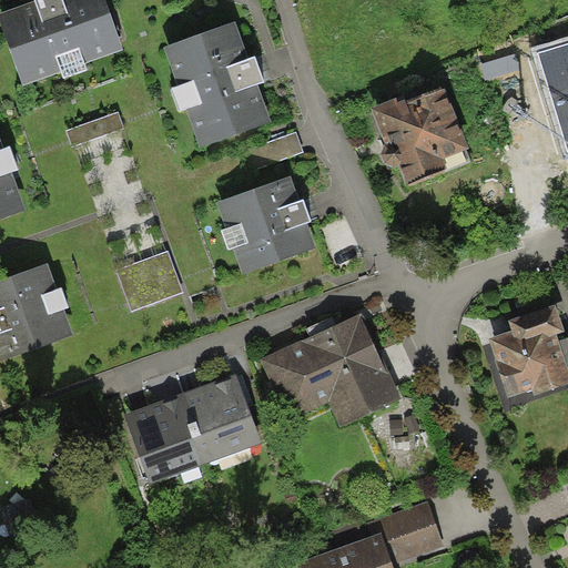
[(34,0),(0,12),(0,23),(22,85),(62,71),(57,57),(79,48),(84,63),(123,49),(104,0),(34,0)]
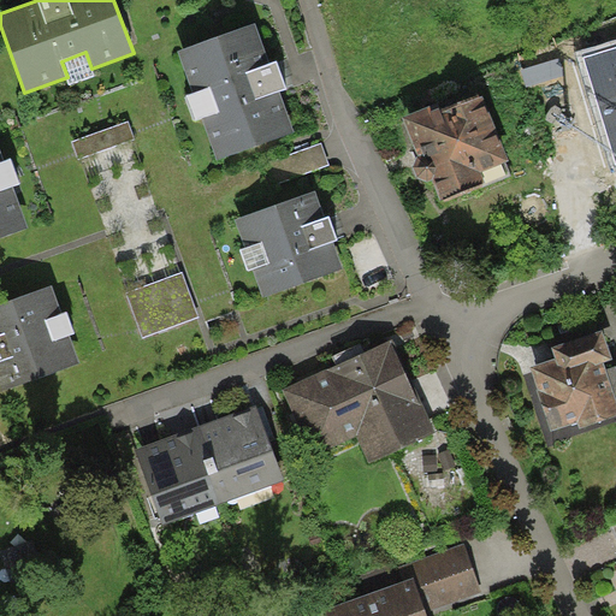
[(255,22),(178,51),(194,94),(211,88),(219,112),(202,118),(218,160),(296,131),(280,90),(286,88),(282,75),(277,61),(271,63),(255,22)]
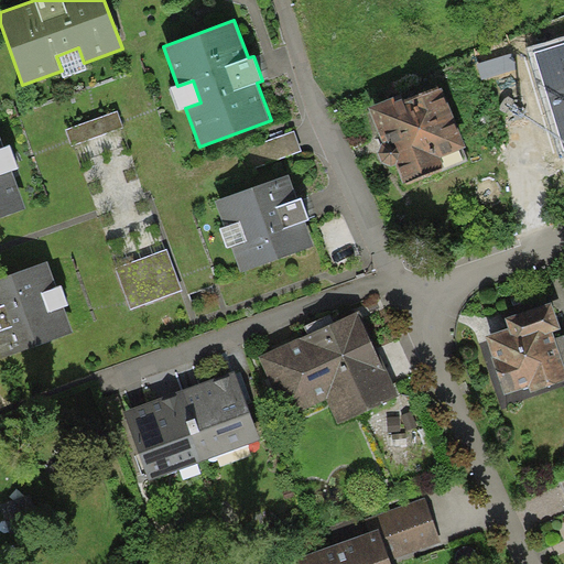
[(563,43),(534,53),(563,150),(563,149),(563,43)]
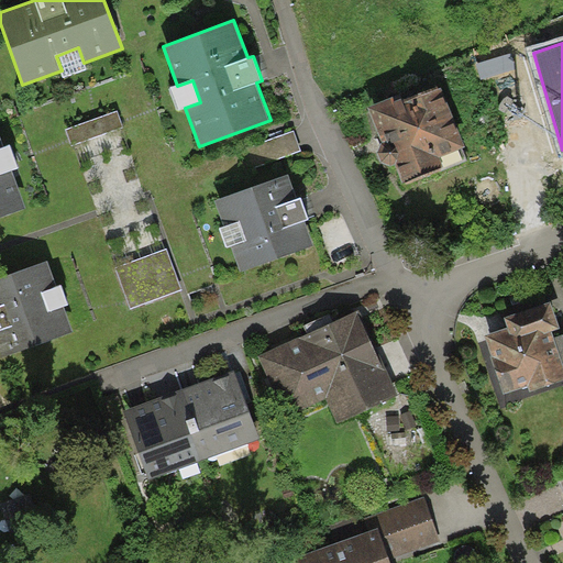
[(511,53),(476,63),(481,79),(516,69),(511,53)]
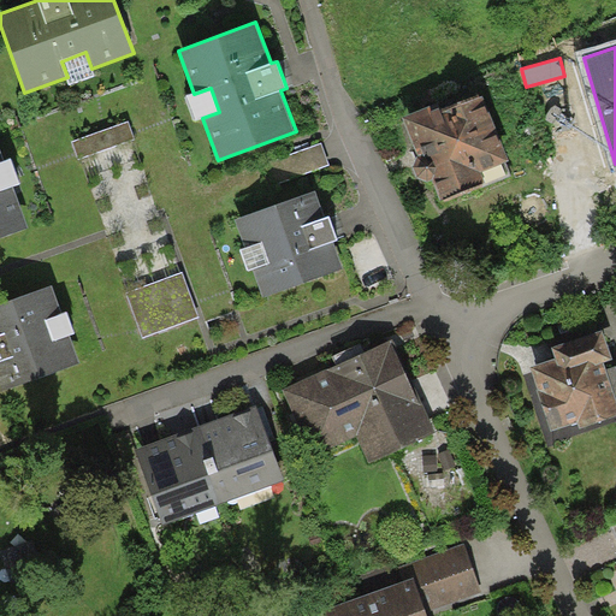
[(431,106),(402,117),(418,157),(415,159),(414,166),(418,178),(428,181),(433,179),(442,202),(510,175),(505,161),(509,160),(480,93),(442,110),(439,106),(432,108),(431,106)]
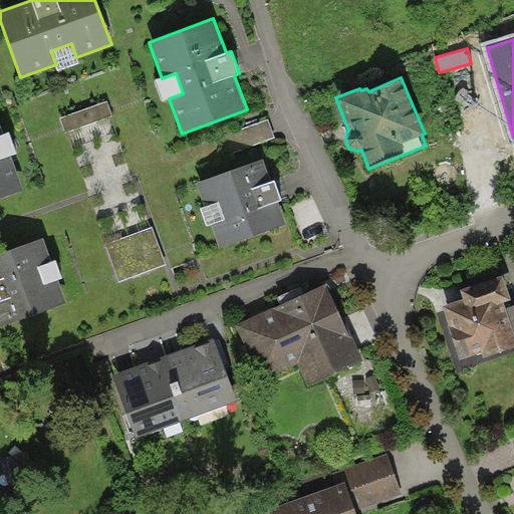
[(106,100),(59,117),(65,133),(111,115),(106,100)]
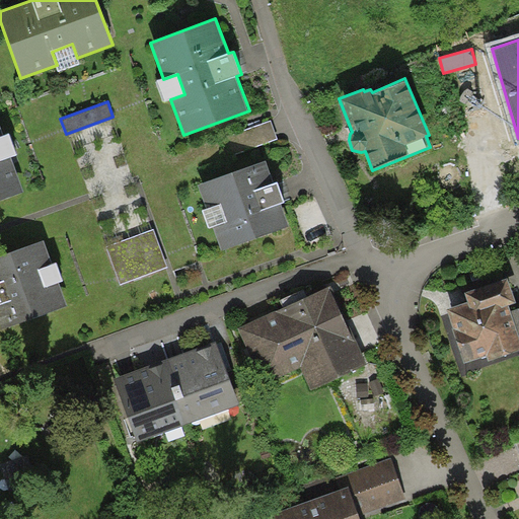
[(0,124),(0,199),(24,191),(11,156),(0,160),(0,136),(4,135),(0,124)]
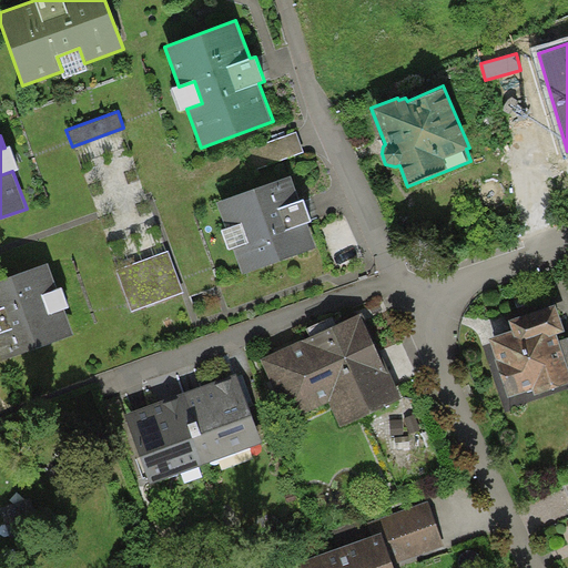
[(292,175),(216,202),(226,229),(242,223),(249,242),(233,247),(243,274),(316,246),(307,222),(312,221),(307,209),(304,200),(301,201),(292,175)]
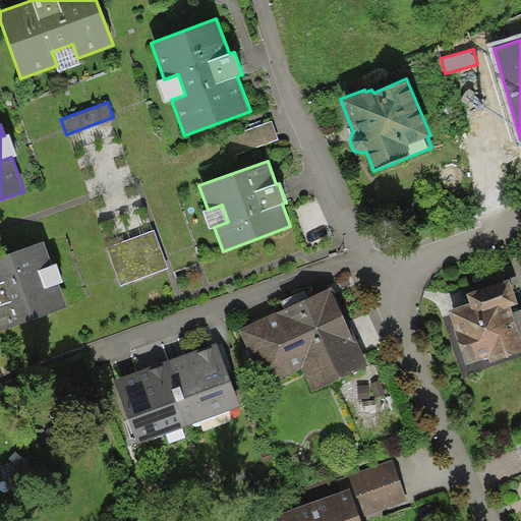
[(168,267),(155,231),(108,248),(121,284),(168,267)]
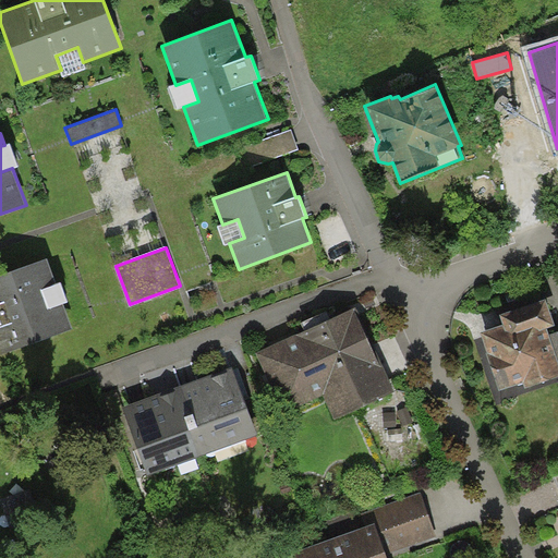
[(47,258),(0,275),(0,352),(1,354),(72,328),(63,303),(48,308),(41,289),(56,283),(47,258)]
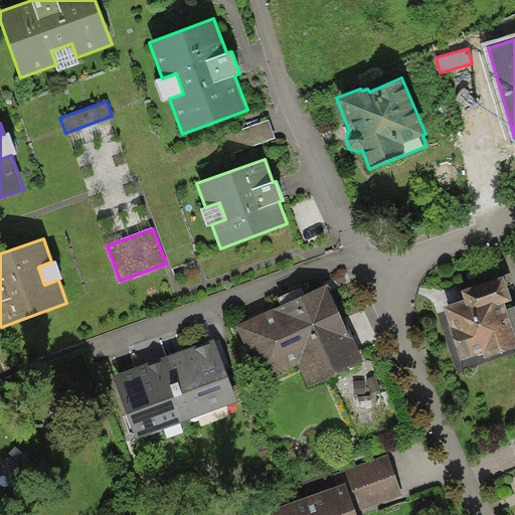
[(504,276),(461,290),(464,300),(443,307),(461,361),(483,353),(485,358),(514,347),(514,332),(507,309),(505,303),(512,300),(504,276)]
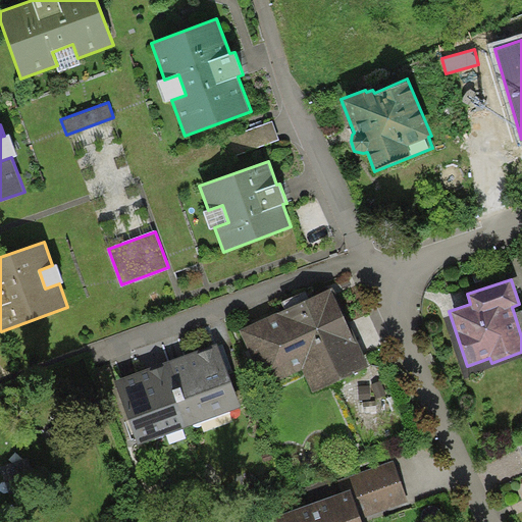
[(368,367),(332,289),(239,330),(264,386),(302,370),(313,393),(368,367)]
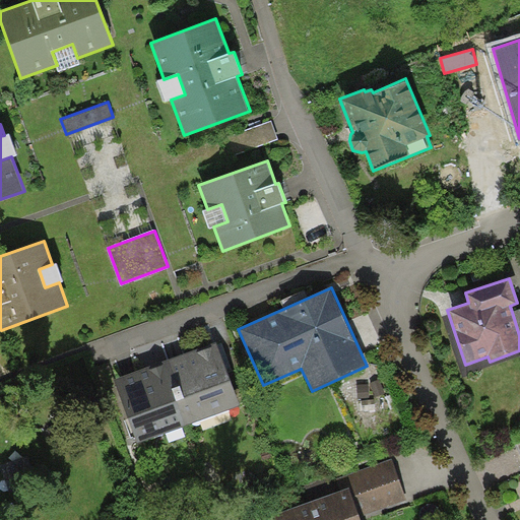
[(178,355),(165,361),(188,424),(240,405),(215,341),(178,355)]
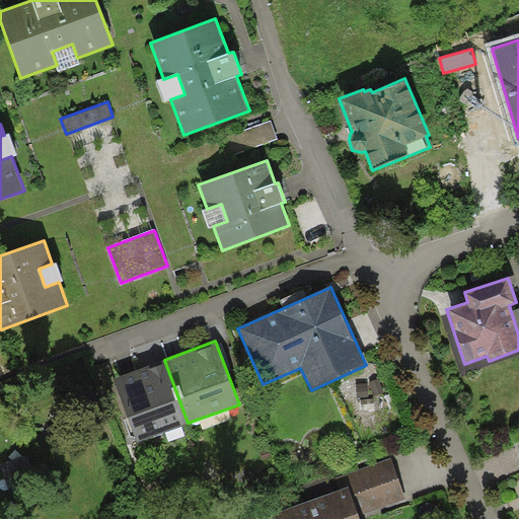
[(137,442),(188,423),(164,360),(130,372),(114,378),(137,442)]
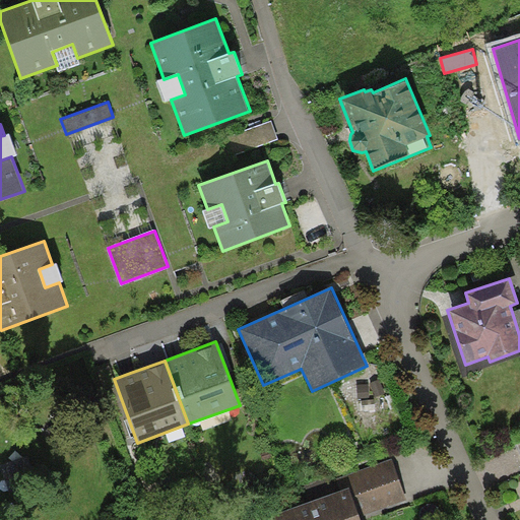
[(344,474),(349,488),(359,515),(406,498),(392,457),(344,474)]
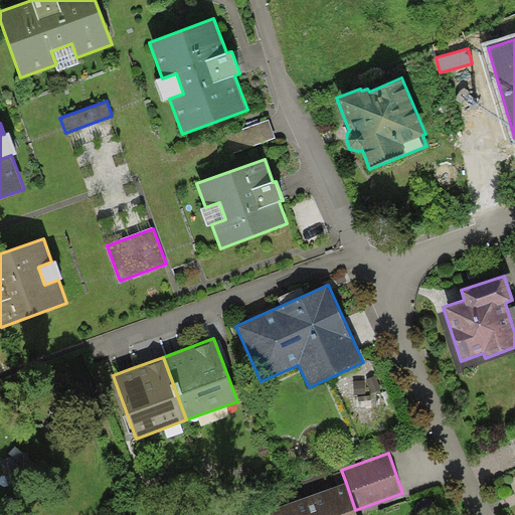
[(346,483),(271,509),(273,514),(357,514),(355,510),(346,483)]
